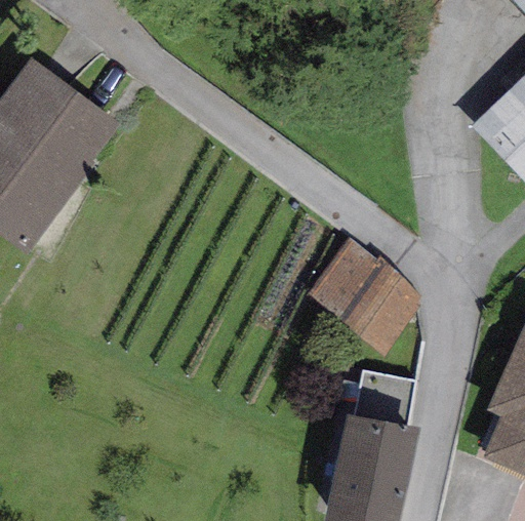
[(514,0),(524,10),(524,75),(478,124),(524,170),(524,0),(514,0)]
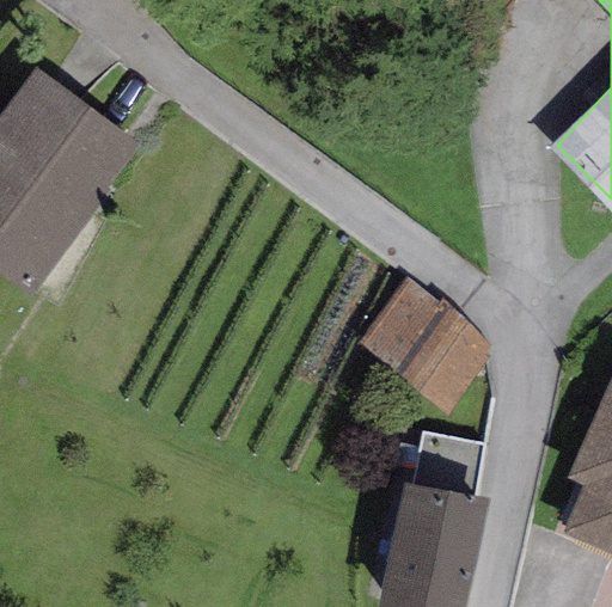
[(0,112),(0,275),(30,296),(142,143),(36,66),(0,112)]
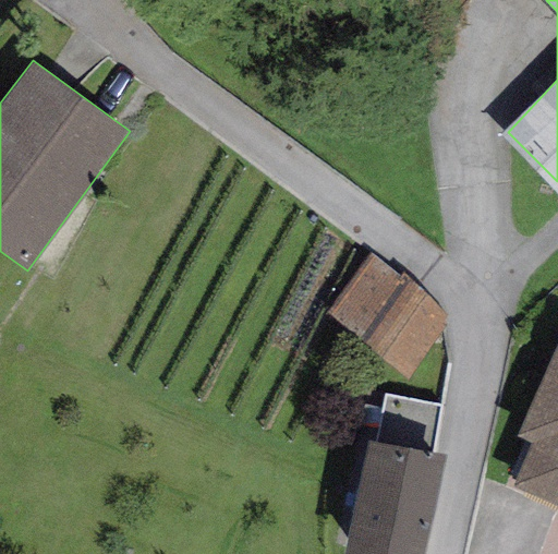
[(453,316),(371,251),(324,311),(407,375),(453,316)]
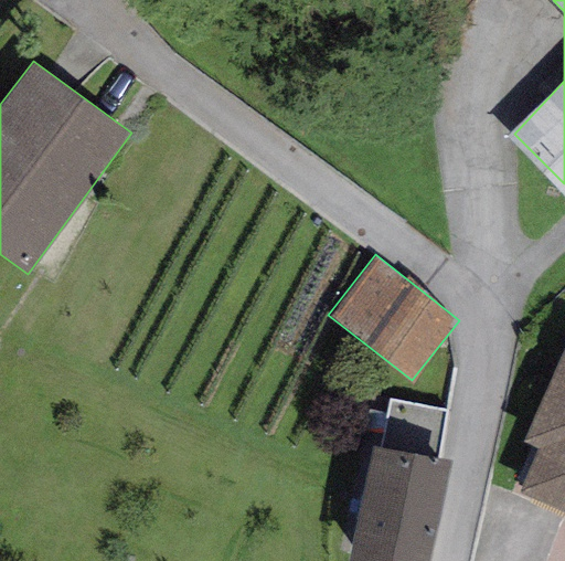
[(564,349),(523,445),(539,452),(519,495),(564,515),(564,349)]
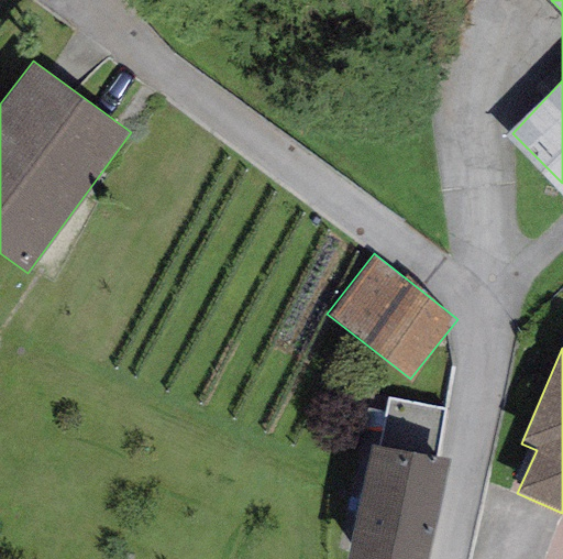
[(371,448),(348,558),(430,558),(450,463),(371,448)]
